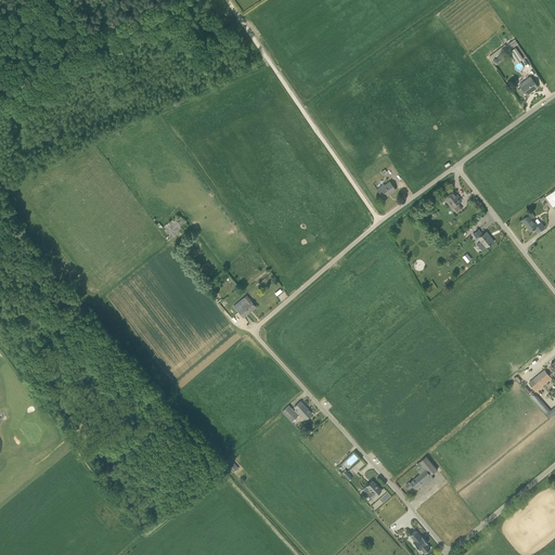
[(518,62),(524,57),(527,56),(519,44),(515,39),(506,46),(506,44),(489,56),(491,60),(495,56),(507,48),(518,62)]
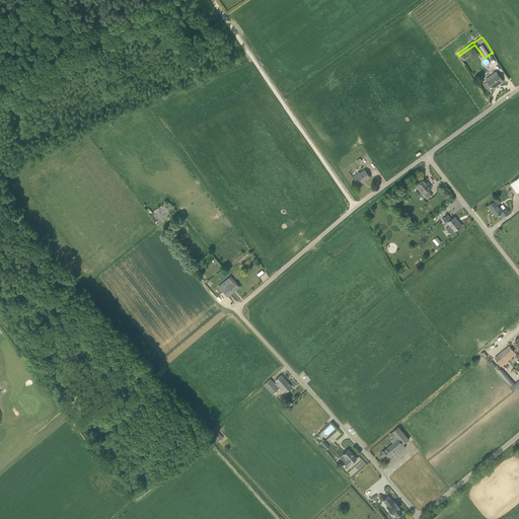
[(503,81),(496,71),(486,79),(488,81),(485,83),(490,90),(503,81)]
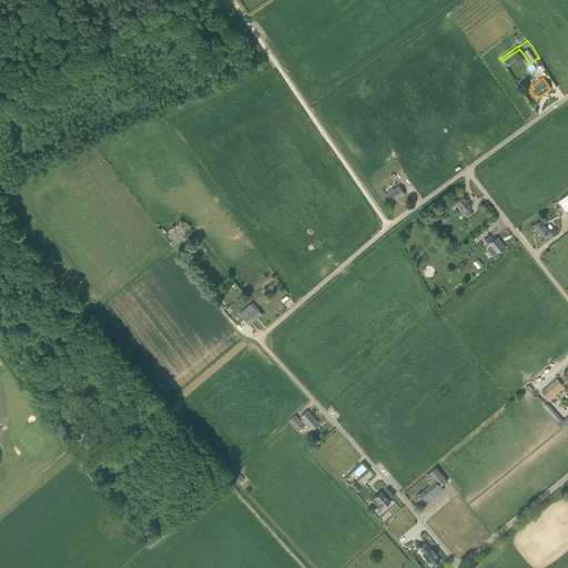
[(386,193),(389,199),(391,199),(394,202),(405,194),(398,185),(394,190),(393,189),(386,193)]
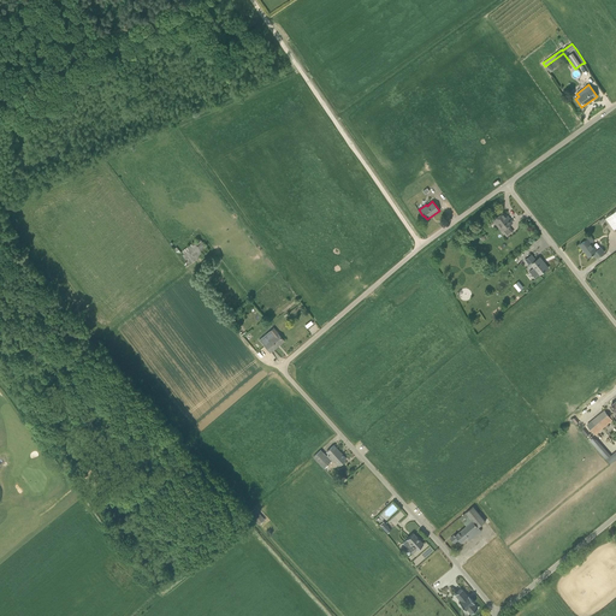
[(615,209),(605,218),(615,230),(615,227),(615,209)]
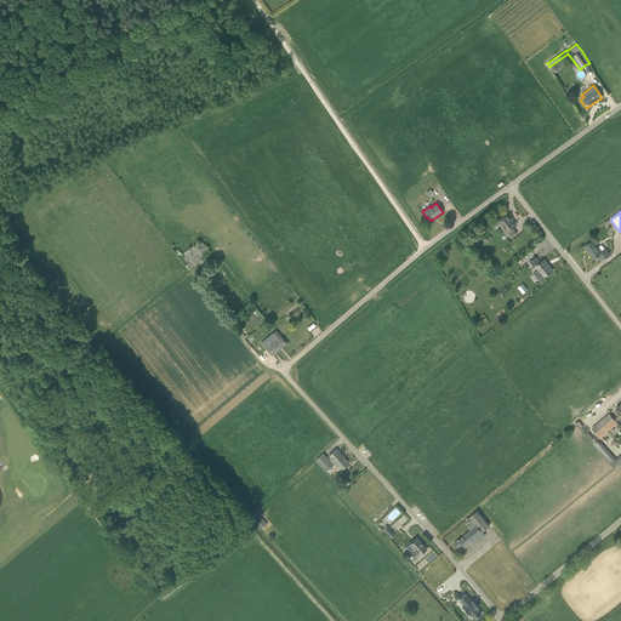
[(512,228),(517,224),(513,221),(512,222),(506,215),(497,222),(506,233),(511,238),(517,233),(512,228)]
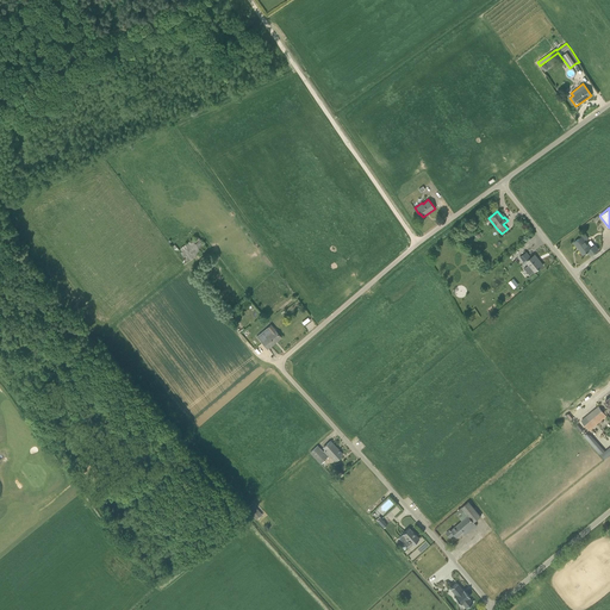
[(595,244),(591,248),(585,241),(589,238),(585,235),(574,243),(583,254),(587,251),(591,256),(599,249),(595,244)]
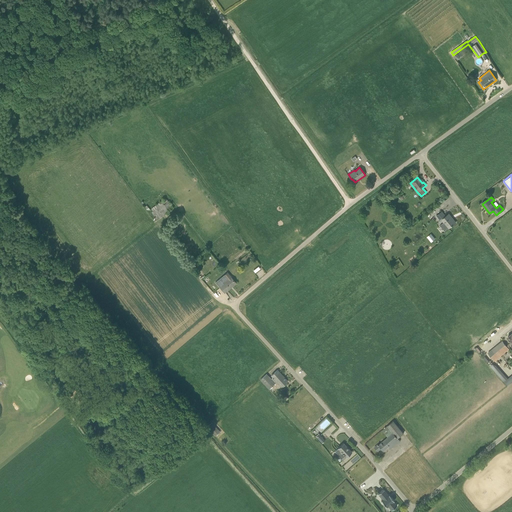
[(164,204),(162,201),(148,210),(156,221),(170,211),(169,210),(173,208),(168,201),(164,204)]
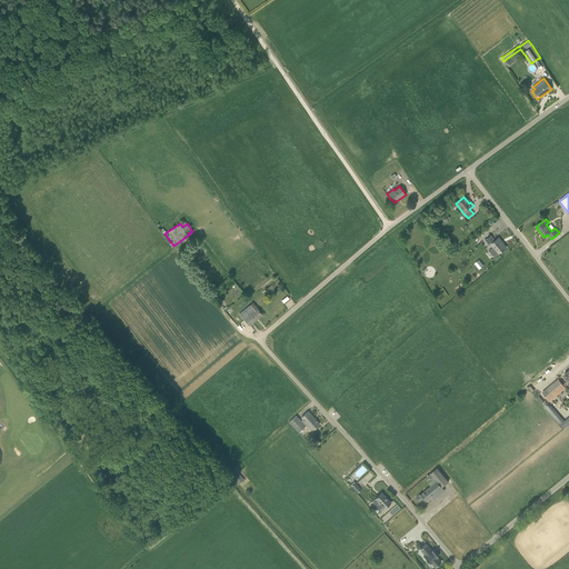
[(495,240),(491,236),(486,240),(490,245),(491,245),(499,253),(506,248),(501,241),(499,238),(495,240)]
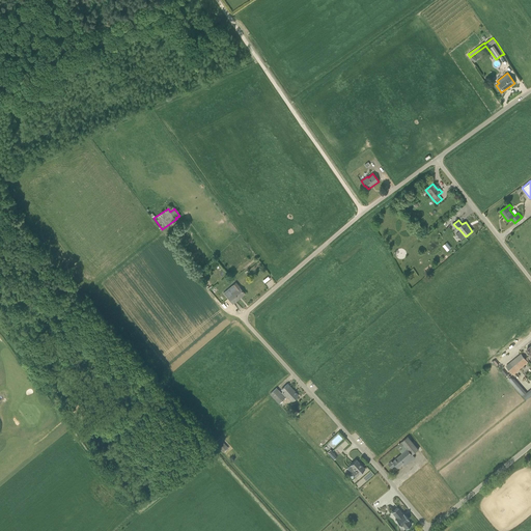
[(443,245),(447,251),(452,247),(447,242),(443,245)]
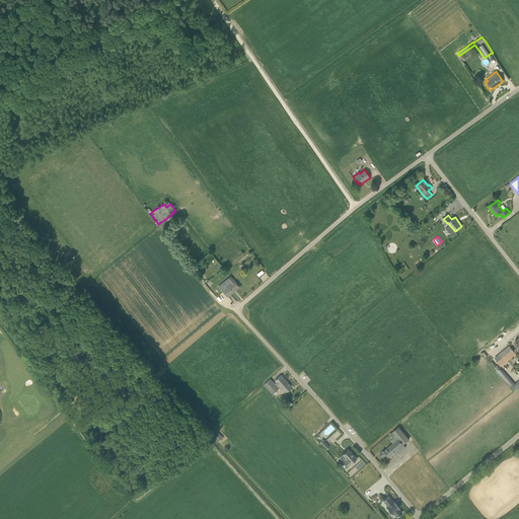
[(223,283),(227,287),(223,291),(228,296),(239,287),(234,281),(230,277),(223,283)]
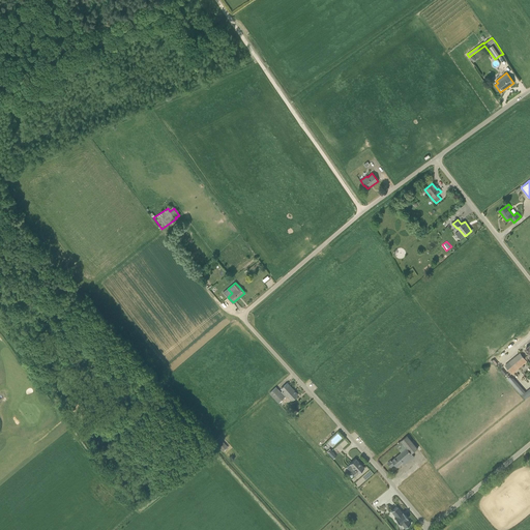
[(520,353),(505,365),(512,374),(527,361),(520,353)]
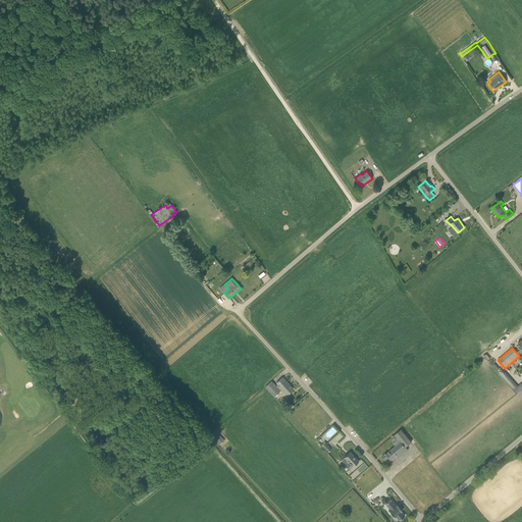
[(514,389),(517,393),(521,388),(521,381),(518,385),(506,372),(503,371),(500,373),(514,389)]
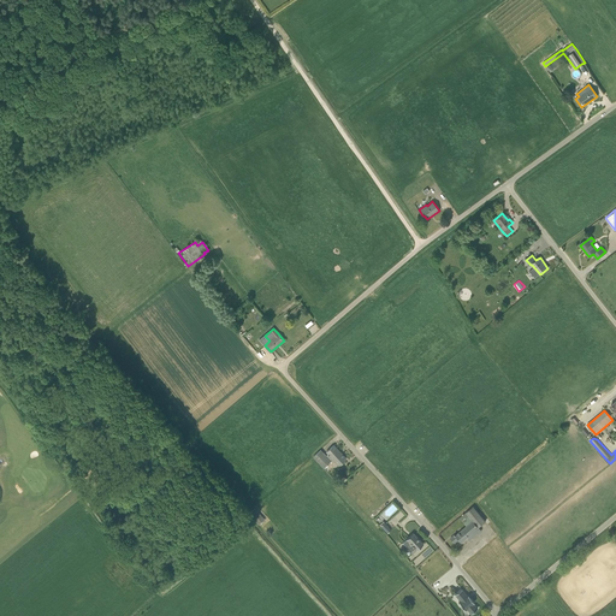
[(324,468),(331,461),(332,462),(335,460),(339,466),(347,460),(333,445),(326,452),(329,454),(326,456),(321,450),(314,457),(324,468)]
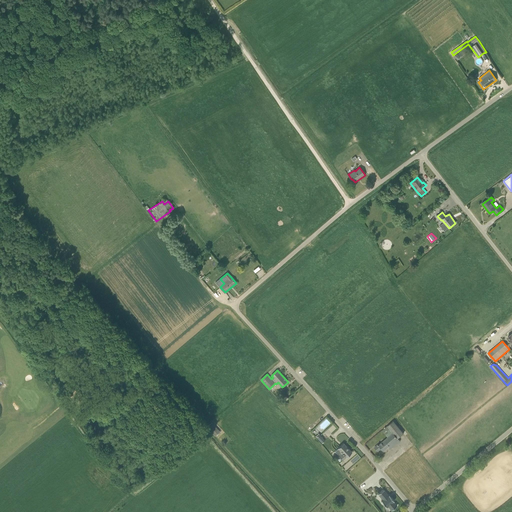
[(388,426),(398,438),(404,433),(393,421),(388,426)]
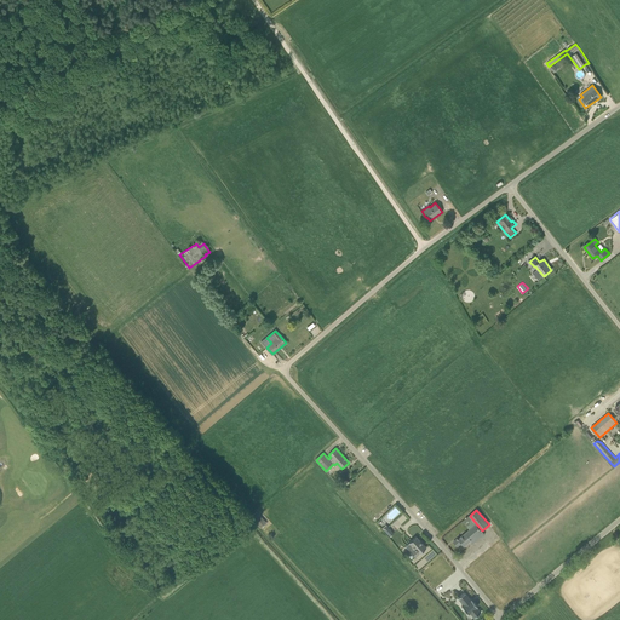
[(252,517),(256,522),(262,528),(267,523),(257,512),(252,517)]
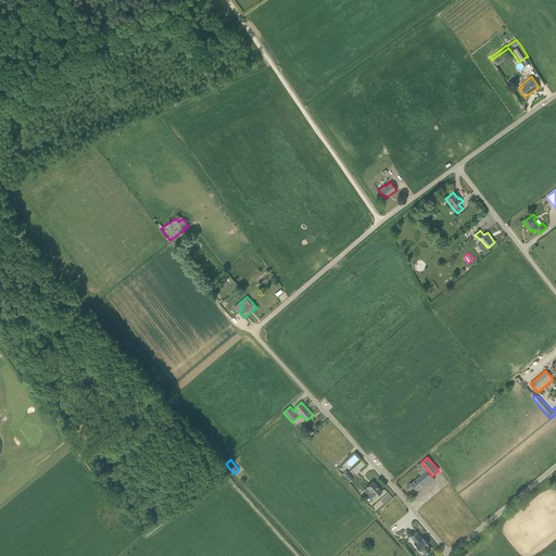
[(415,468),(421,475),(412,483),(411,482),(406,485),(411,490),(414,487),(417,489),(422,484),(425,488),(434,479),(432,476),(421,463),(415,468)]
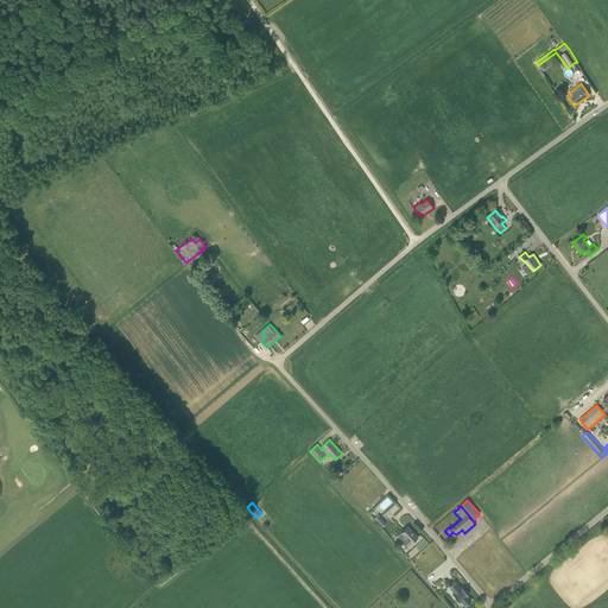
[(377,519),(382,526),(386,523),(380,515),(377,519)]
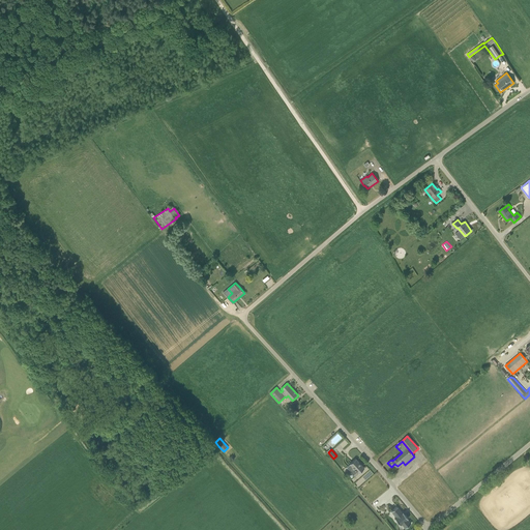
[(356,459),(350,464),(350,465),(347,467),(355,476),(358,473),(364,468),(356,459)]
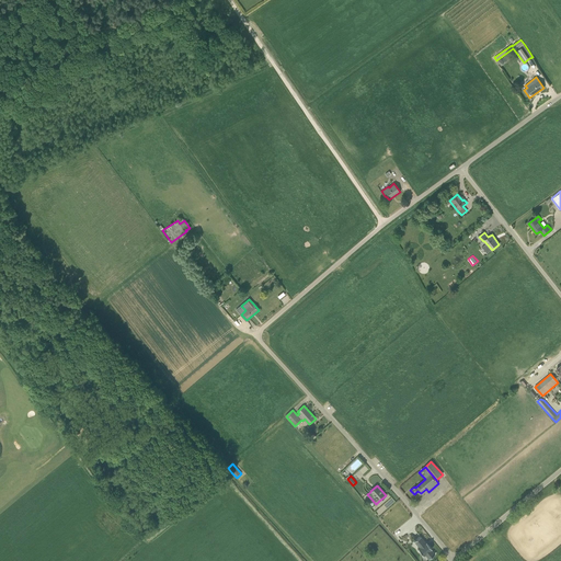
[(421,536),(414,541),(420,548),(419,549),(424,556),(425,554),(428,559),(435,553),(432,549),(426,542),(421,536)]
